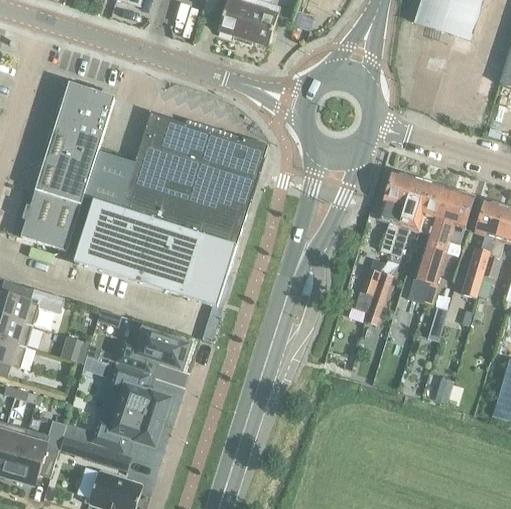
[(217,30),(242,38),(253,0),(242,0),(242,3),(233,0),(226,0),(217,30)]
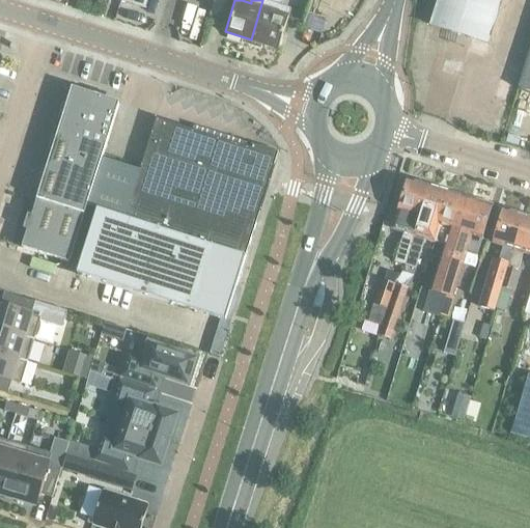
[(262,0),(251,39),(277,48),(290,6),(281,3),(282,0),(262,0)]
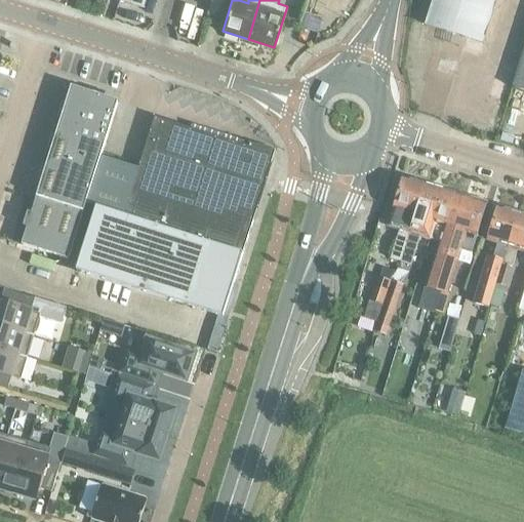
[(483,41),(495,0),(431,0),(425,23),(483,41)]
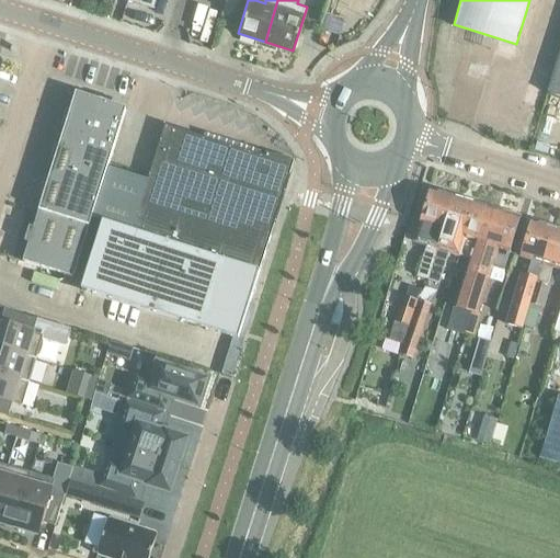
[(323,27),(319,41),(334,46),(343,21),(324,14),(321,26),(323,27)]
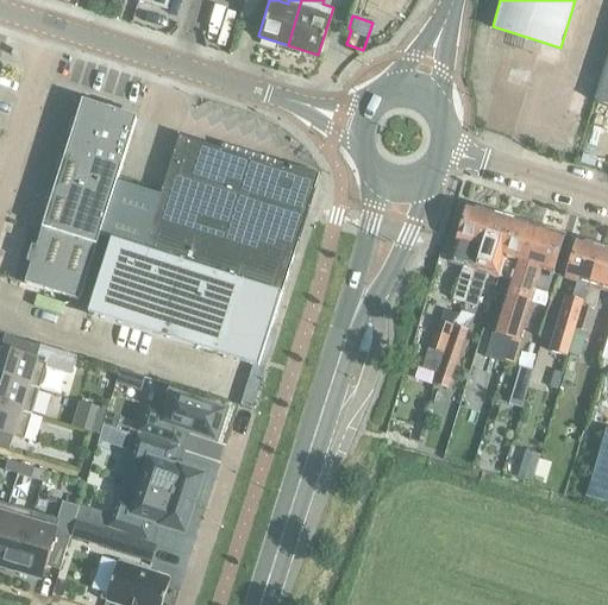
[(607,55),(595,98),(607,102),(607,55)]
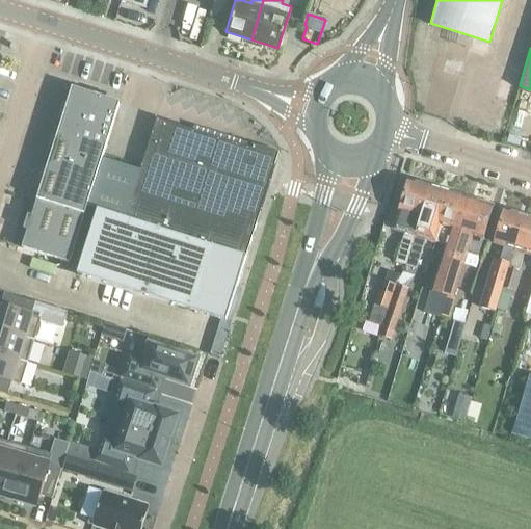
[(71,85),(36,197),(83,212),(118,100),(71,85)]
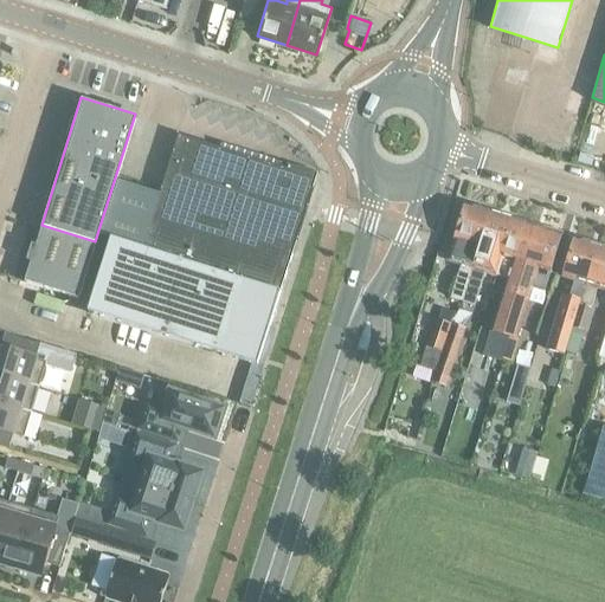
[(141,246),(110,237),(87,310),(256,363),(316,172),(287,162),(285,167),(178,133),(141,246)]
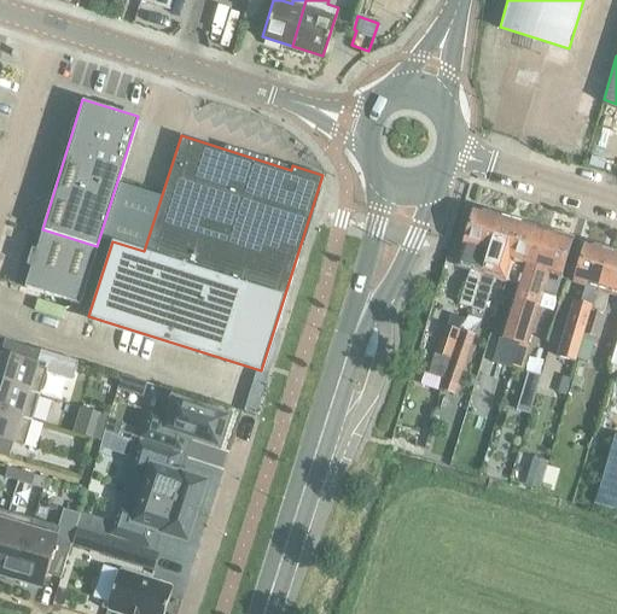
[(458,302),(470,305),(499,214),(490,210),(488,208),(481,205),(477,206),(473,205),(457,263),(469,267),(458,302)]
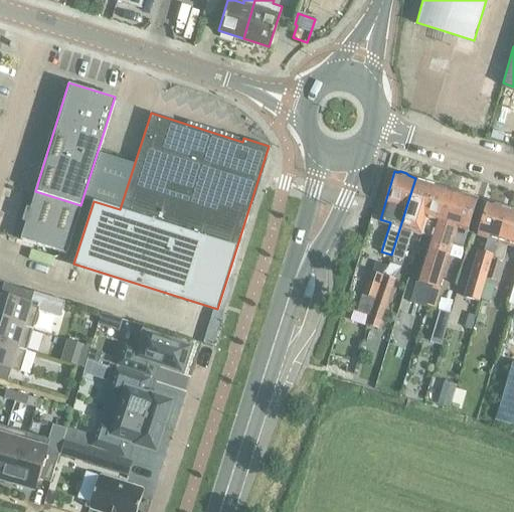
[(409,228),(420,232),(424,216),(435,184),(433,183),(431,180),(424,179),(421,180),(415,178),(391,254),(400,258),(409,228)]
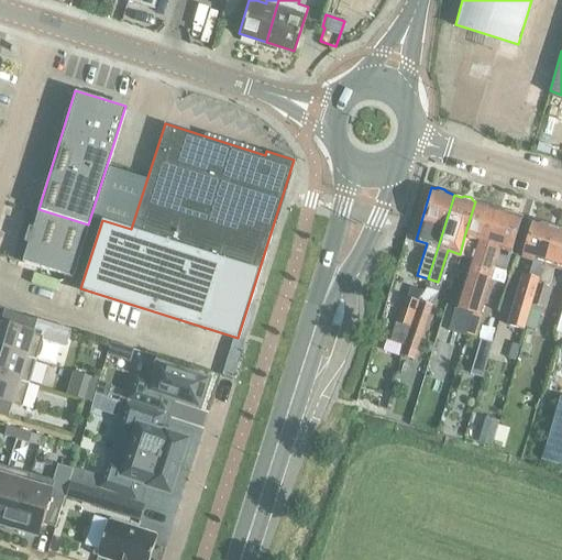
[(455,308),(466,311),(497,208),(491,206),(488,202),(482,201),(478,201),(475,201),(464,237),(460,254),(471,257),(455,308)]
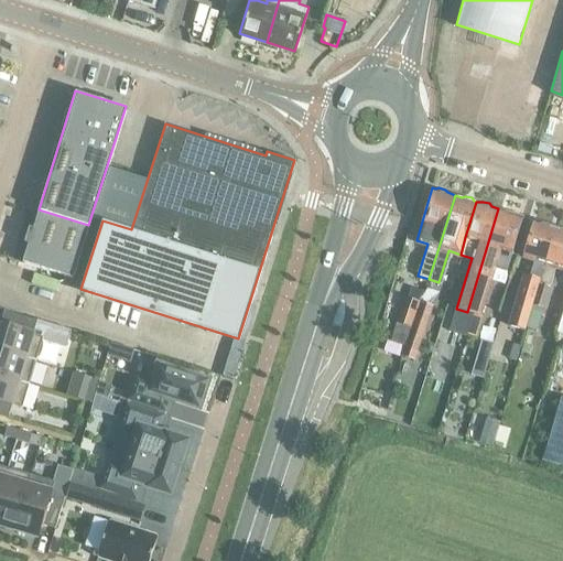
[(498,208),(467,312),(471,313),(466,330),(474,332),(486,292),(485,292),(493,265),(494,265),(499,248),(510,251),(521,215),(518,214),(515,212),(509,209),(506,211),(498,208)]
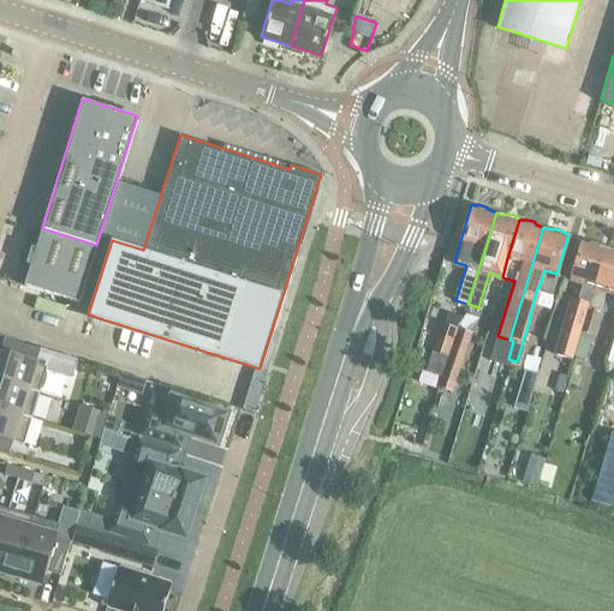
[(96,245),(42,228),(24,283),(79,301),(96,245)]
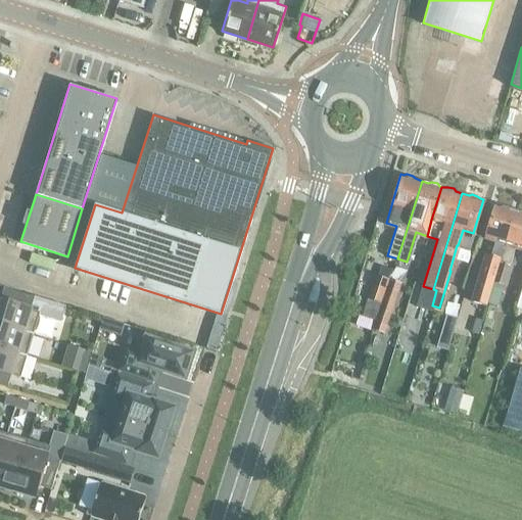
[(500,261),(515,209),(509,207),(507,205),(501,203),(497,204),(494,203),(484,236),(494,239),(490,253),(485,252),(471,299),(485,304),(486,301),(492,280),(496,268),(499,261),(500,261)]
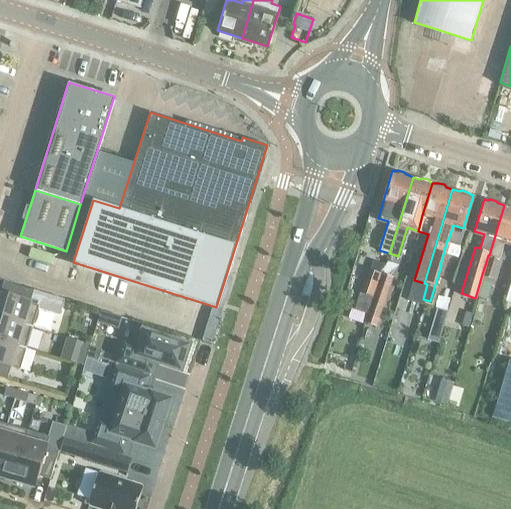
[(510,207),(504,205),(489,255),(488,255),(486,262),(488,263),(484,275),(493,277),(504,240),(510,242),(510,207)]
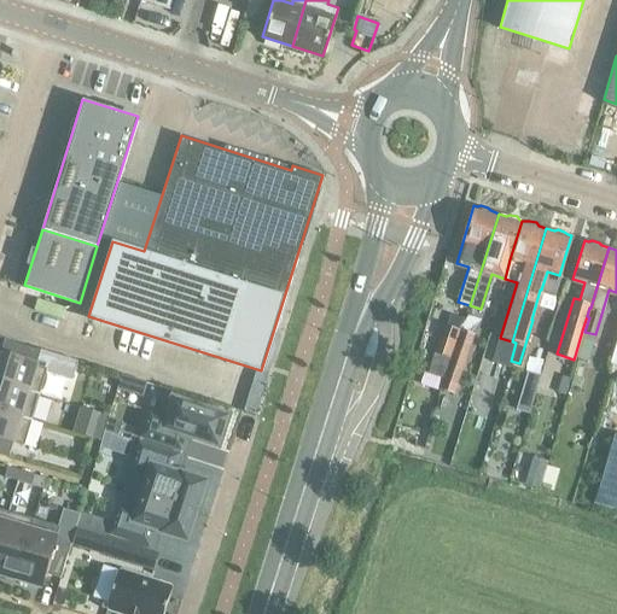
[(457,329),(467,314),(452,309),(446,326),(457,329)]
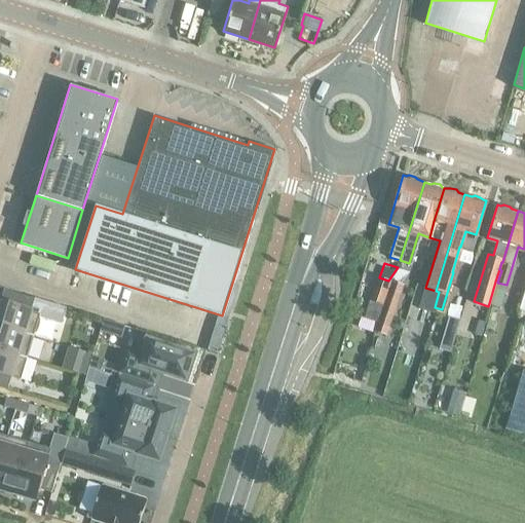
[(382,307),(383,305),(390,282),(388,281),(379,277),(377,276),(370,300),(371,300),(366,316),(378,321),(382,307)]
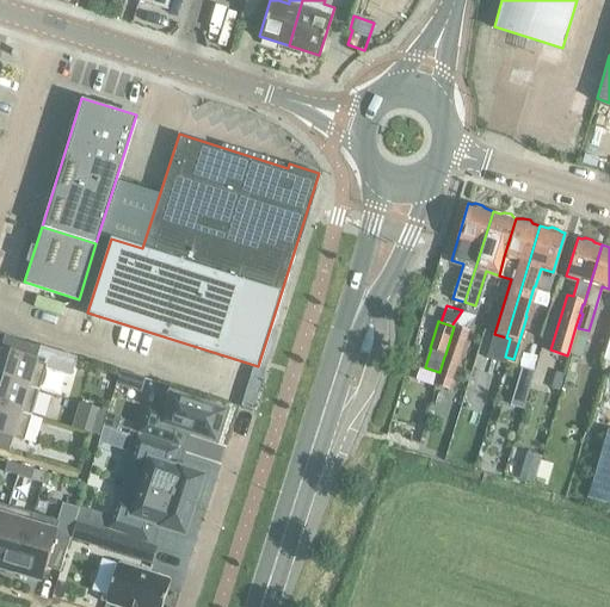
[(578,328),(575,327),(568,352),(580,355),(589,330),(578,328)]
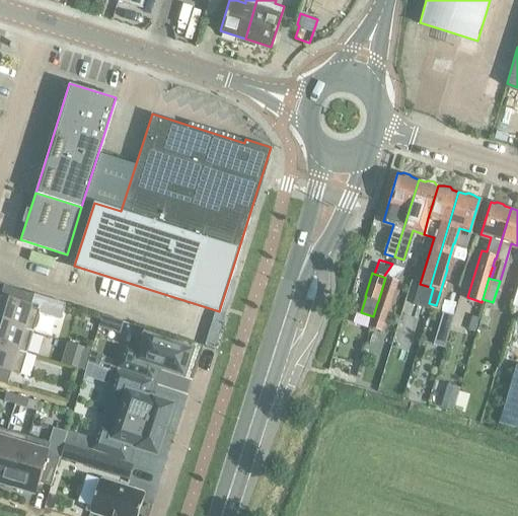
[(0,319),(23,327),(32,330),(40,308),(30,306),(33,293),(3,284),(0,297),(0,319)]
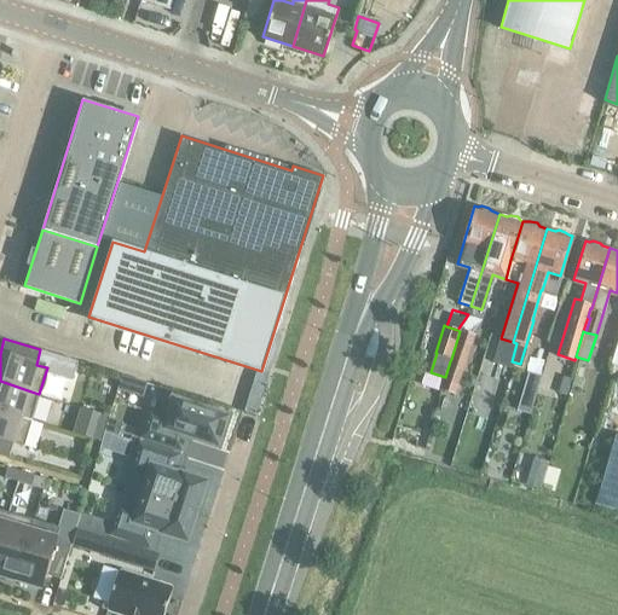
[(463,366),(450,361),(445,377),(443,383),(456,388),(463,366)]
